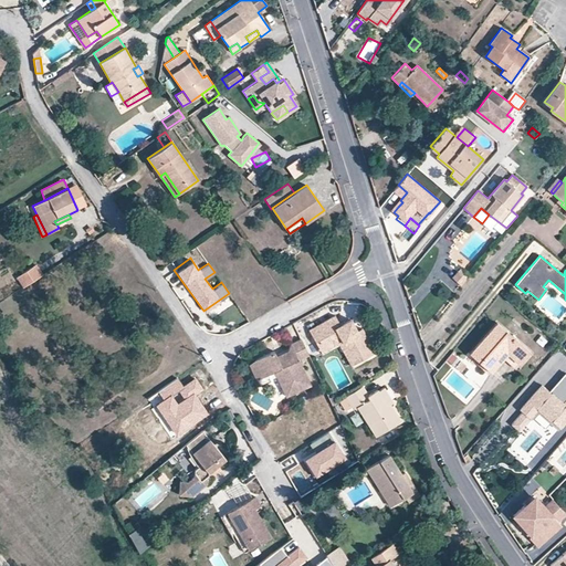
[(23,287),(42,274),(35,264),(17,276),(23,287)]
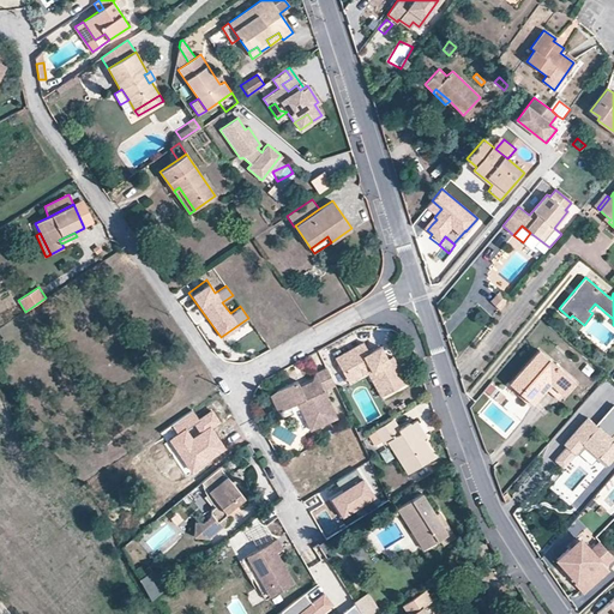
[(491,301),(499,309),(510,296),(500,289),(491,301)]
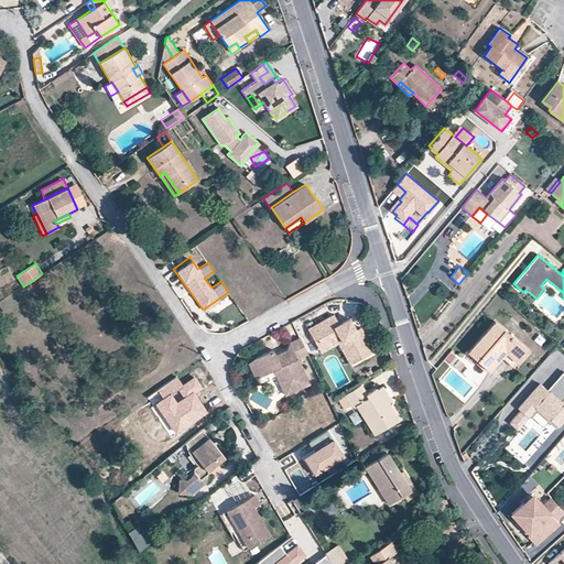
[(339,336),(354,360),(373,349),(365,334),(360,337),(355,328),(348,316),(338,323),(333,314),(307,328),(314,342),(323,337),(326,344),(339,336)]
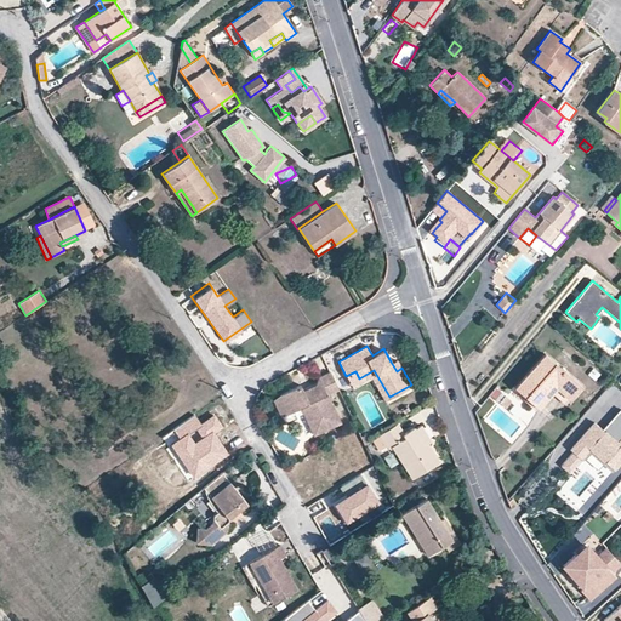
[(551,382),(570,399),(581,386),(545,353),(514,387),(533,403),(551,382)]
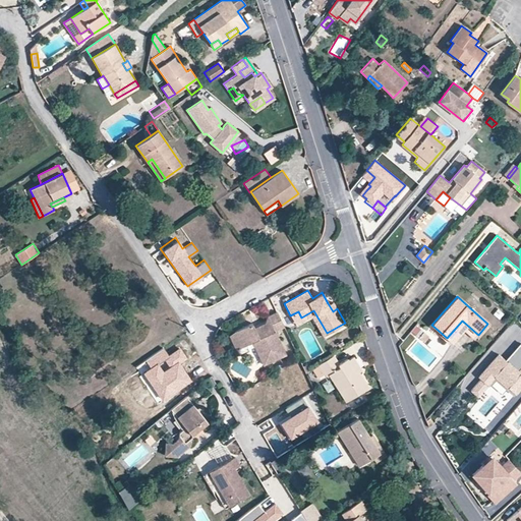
[(333,311),(337,308),(333,301),(328,303),(333,311)]
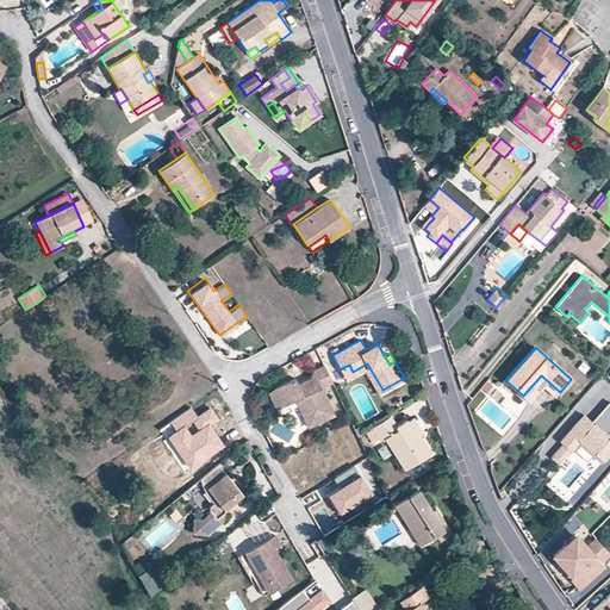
[(331,383),(322,363),(312,367),(309,375),(296,381),(294,377),(273,387),(281,405),(294,398),(299,408),(311,402),(315,411),(303,416),(306,423),(331,411),(321,388),(331,383)]
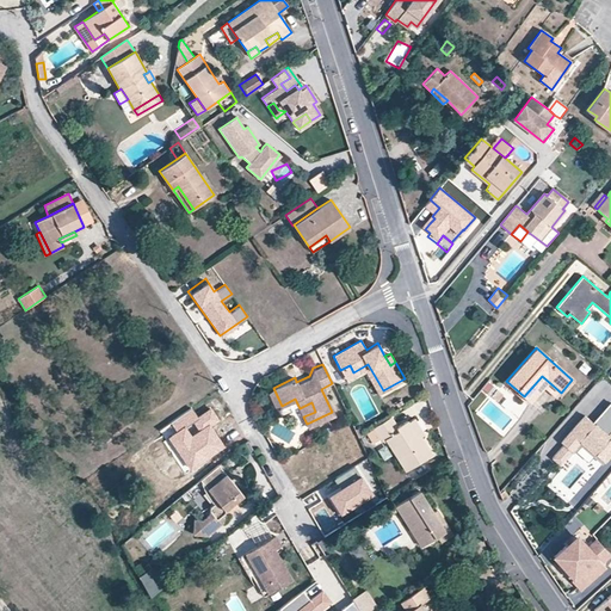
[(378,393),(383,390),(368,364),(353,372),(350,365),(340,370),(346,382),(366,371),(378,393)]
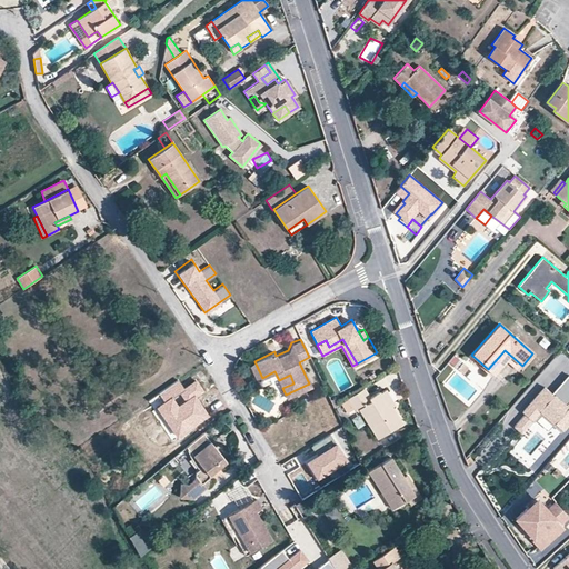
[(517,371),(522,366),(505,350),(488,369),(492,373),(506,360),(517,371)]
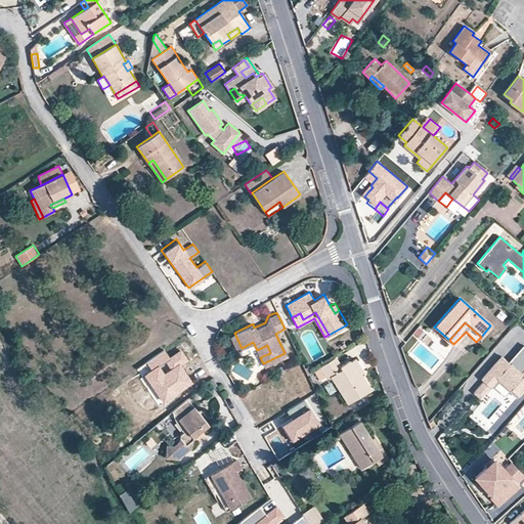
[(421,340),(426,334),(423,331),(418,338),(421,340)]
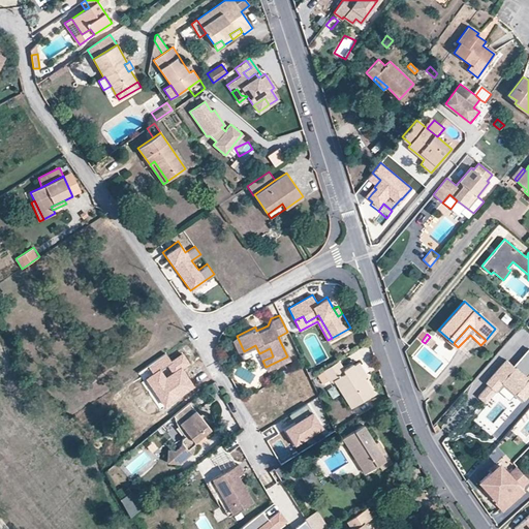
[(244,351),(237,336),(229,339),(238,354),(244,351)]
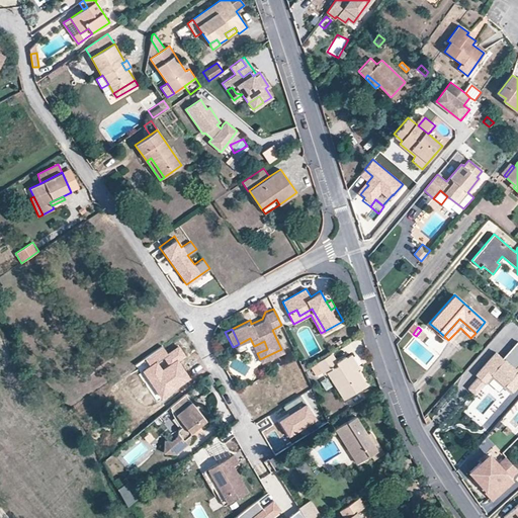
[(427,335),(421,330),(416,336),(422,340),(427,335)]
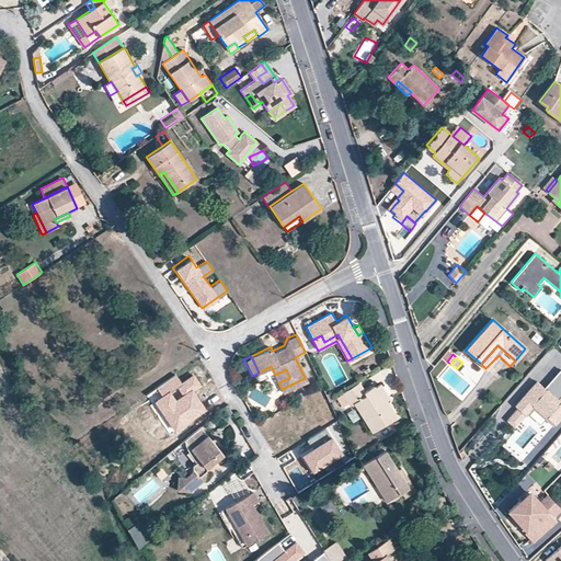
[(275,375),(278,382),(289,378),(286,369),(275,375)]
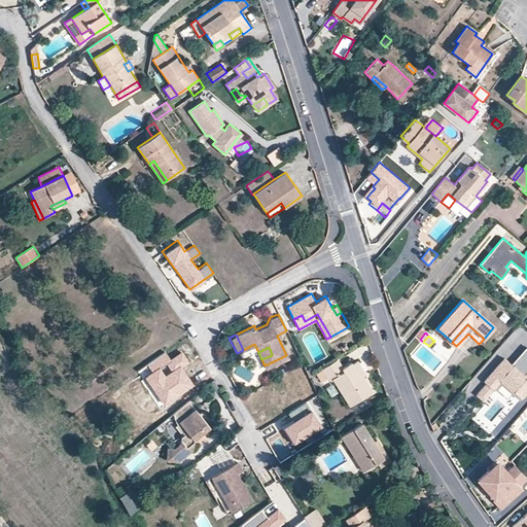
[(520,398),(526,390),(526,347),(526,348),(512,365),(507,361),(504,365),(500,362),(484,381),(486,383),(492,389),(499,381),(520,398)]
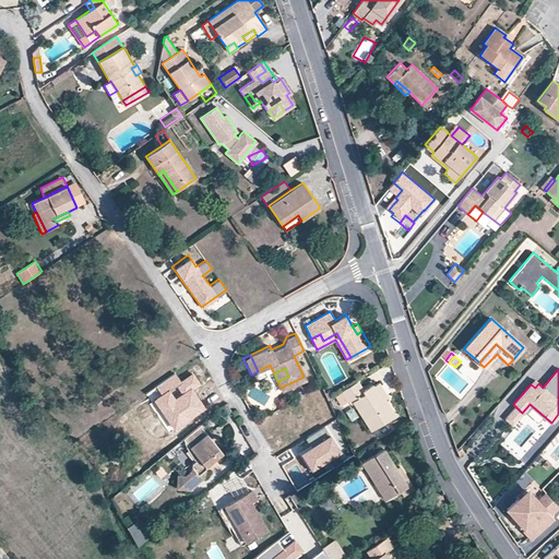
[(364,390),(358,381),(334,395),(343,408),(354,402),(371,430),(395,415),(385,400),(383,401),(373,385),(373,384),(364,390)]
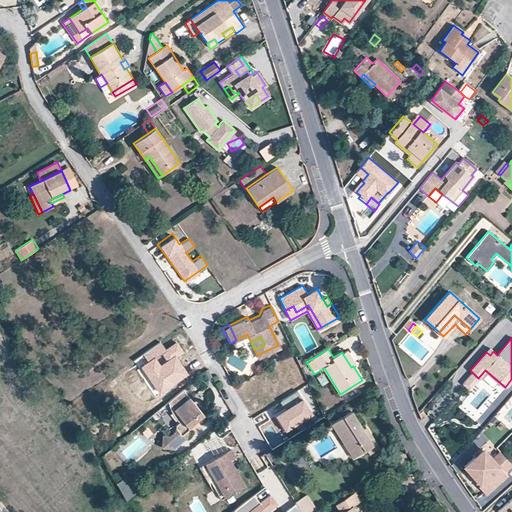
[(347,350),(342,353),(351,367),(353,366),(356,363),(347,350)]
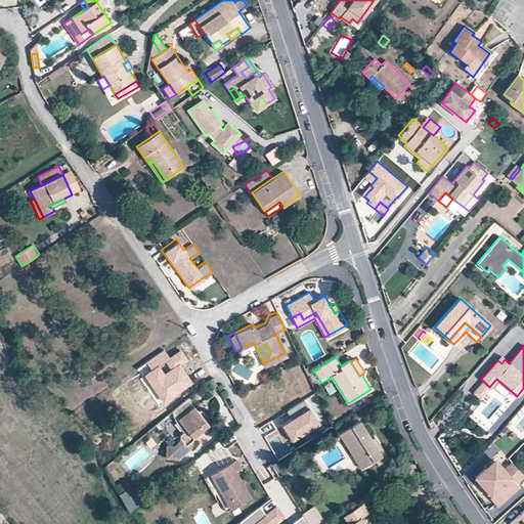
[(490,388),(489,387),(483,381),(477,388),(484,395),(490,388)]
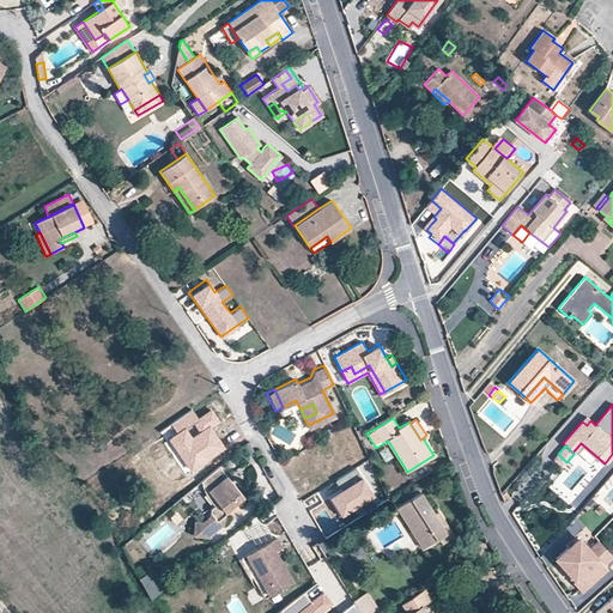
[(566,462),(558,454),(553,460),(562,467),(566,462)]
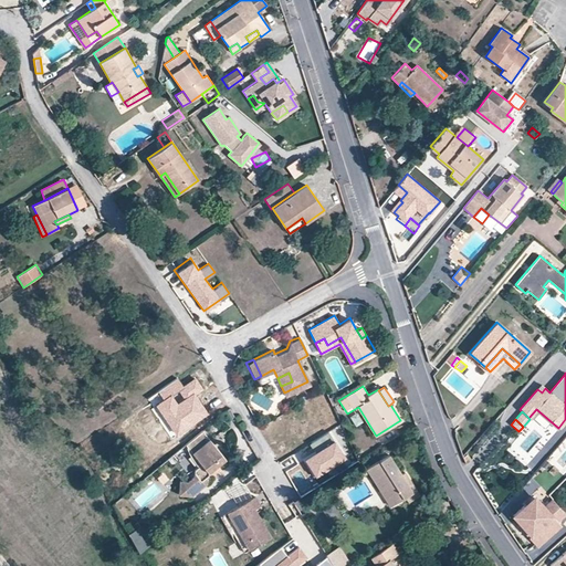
[(226,459),(201,430),(186,443),(187,447),(201,463),(198,465),(195,469),(194,477),(188,481),(179,481),(178,494),(192,496),(207,484),(208,472),(226,459)]
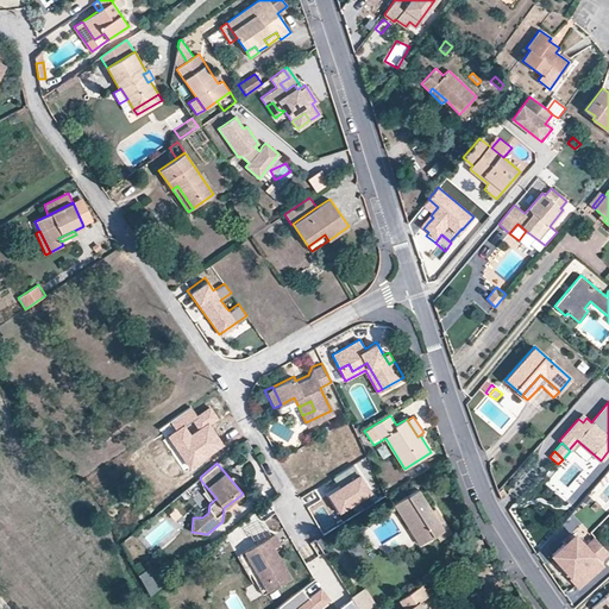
[(337,483),(324,491),(337,509),(369,488),(352,463),(332,476),(337,483)]
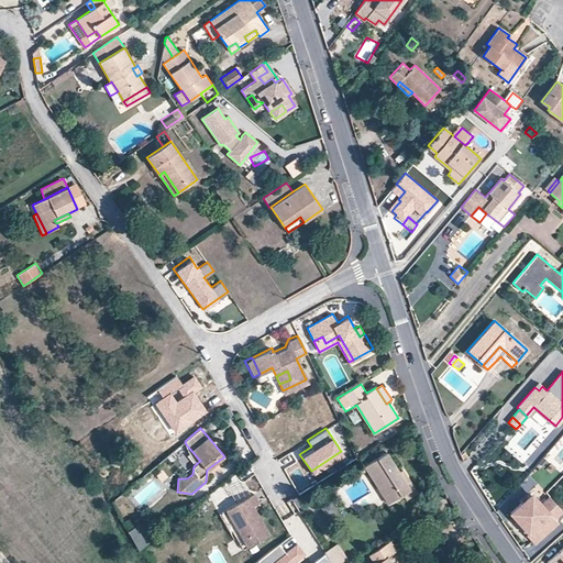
[(189,453),(197,463),(200,461),(186,444),(186,445),(189,453)]
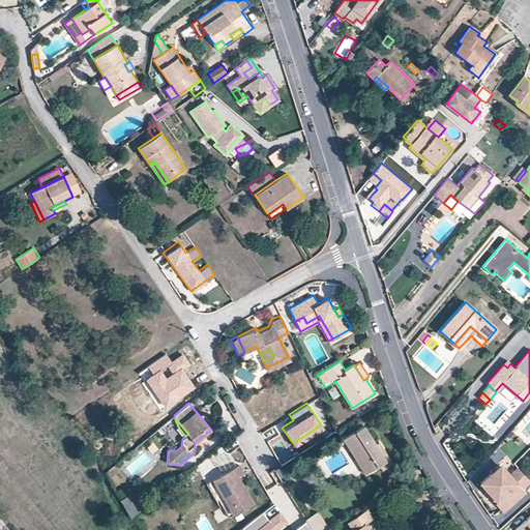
[(364,425),(343,439),(346,443),(365,473),(386,460),(364,425)]
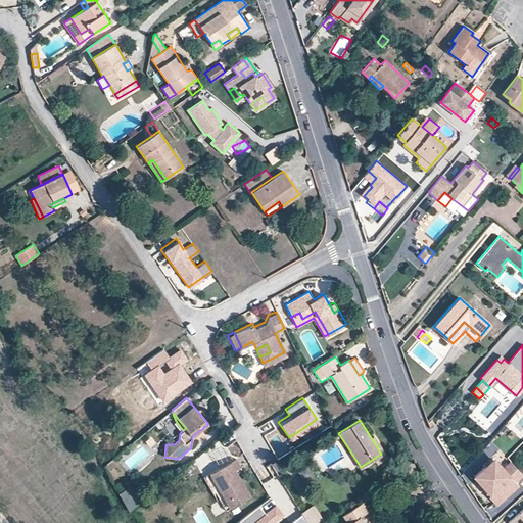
[(341,437),(338,433),(325,441),(328,445),(341,437)]
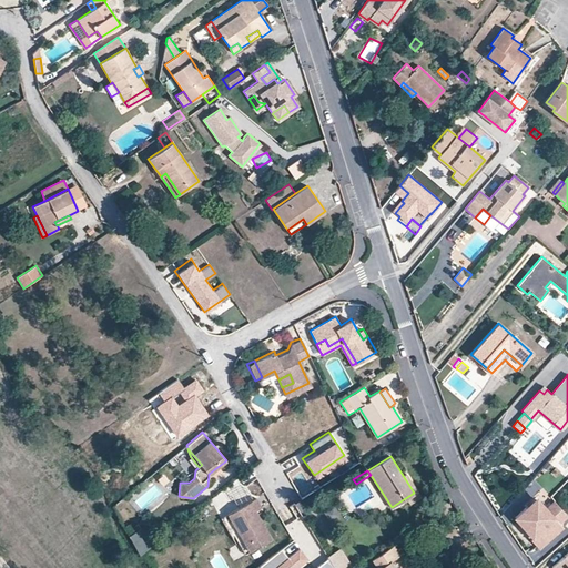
[(254,513),(257,510),(262,508),(255,498),(227,514),(251,551),(274,537),(260,514),(257,516),(254,513)]
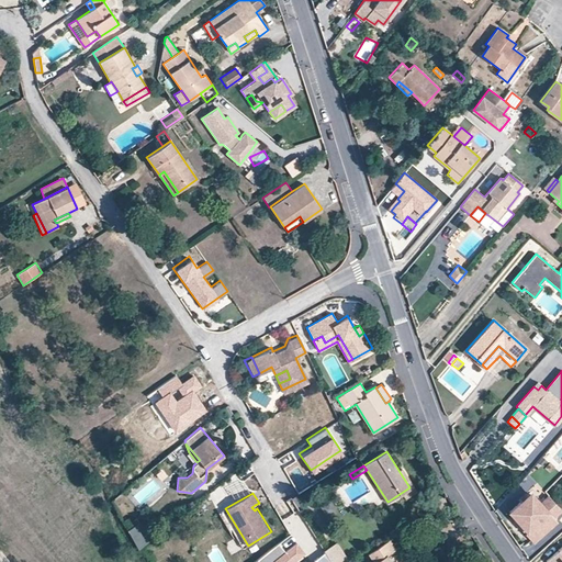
[(558,508),(548,497),(541,503),(535,496),(527,504),(523,498),(509,509),(536,538),(557,520),(551,515),(558,508)]
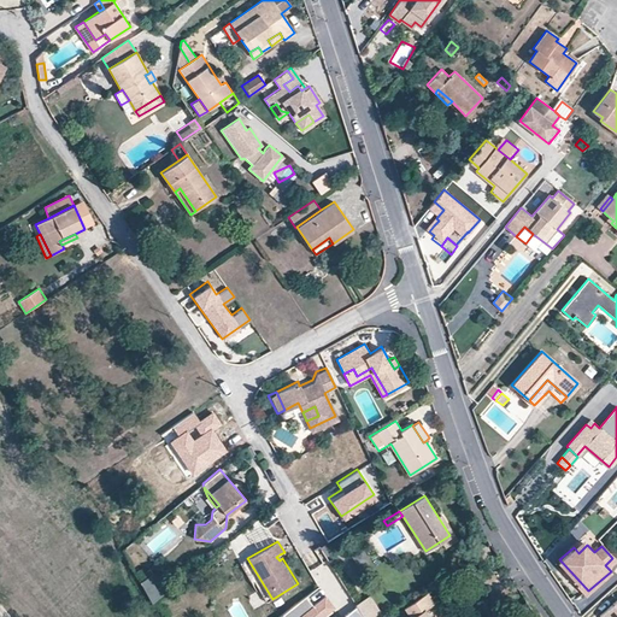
[(144,580),(139,582),(147,599),(153,597),(144,580)]
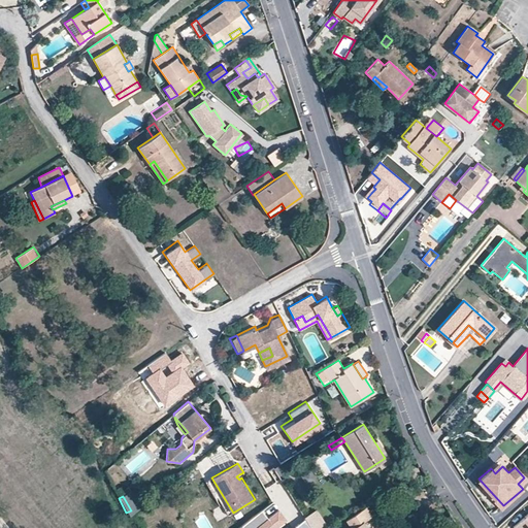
[(352,527),(363,521),(371,516),(366,506),(345,520),(351,527),(352,527)]
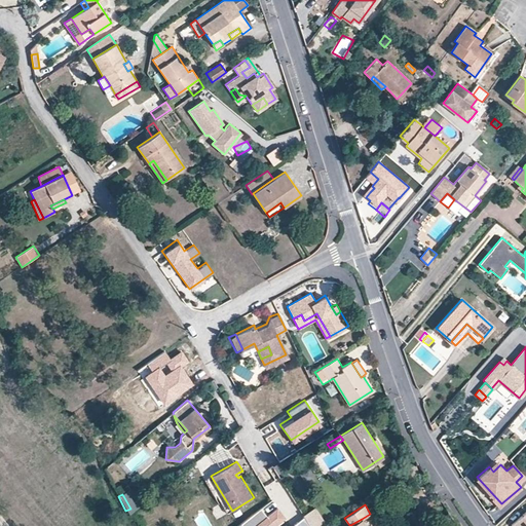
[(314,505),(301,513),(308,525),(322,525),(325,524),(314,505)]
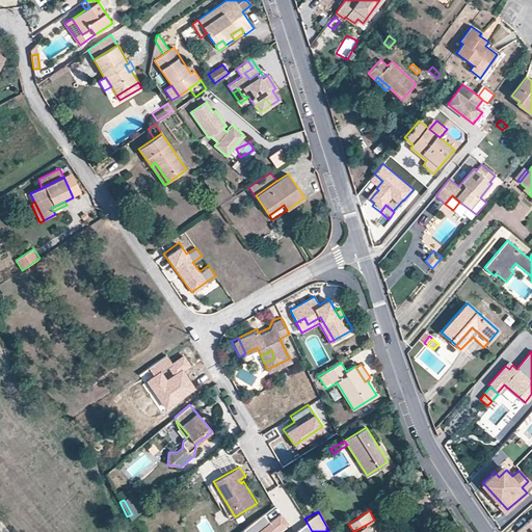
[(275,531),(288,523),(280,512),(269,521),(263,513),(242,529),(244,531),(275,531)]
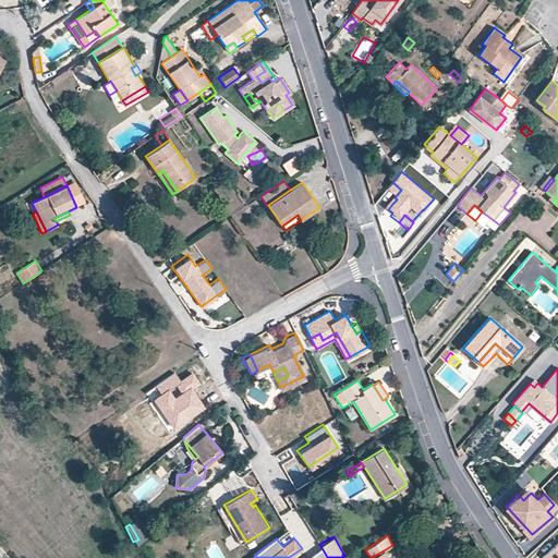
[(557,557),(557,542),(543,556),(544,557),(557,557)]
